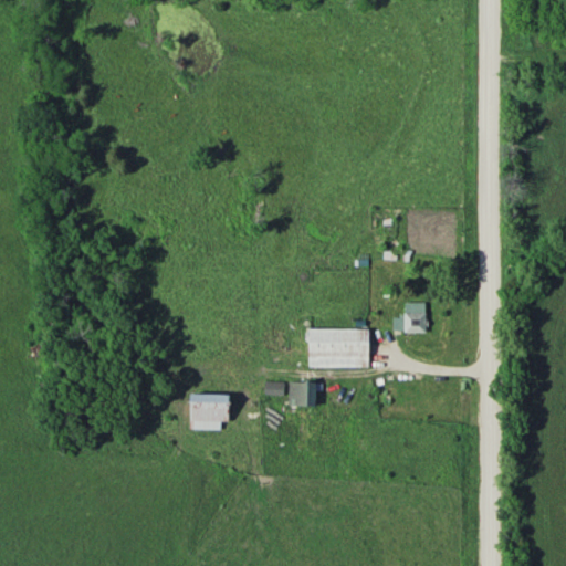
[(394,218),(381,218),(381,236),(394,236),(394,218)]
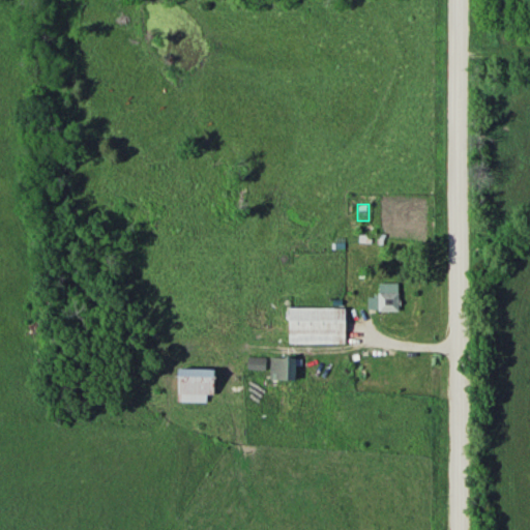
[(377,243),(387,242),(386,229),(376,230),(377,243)]
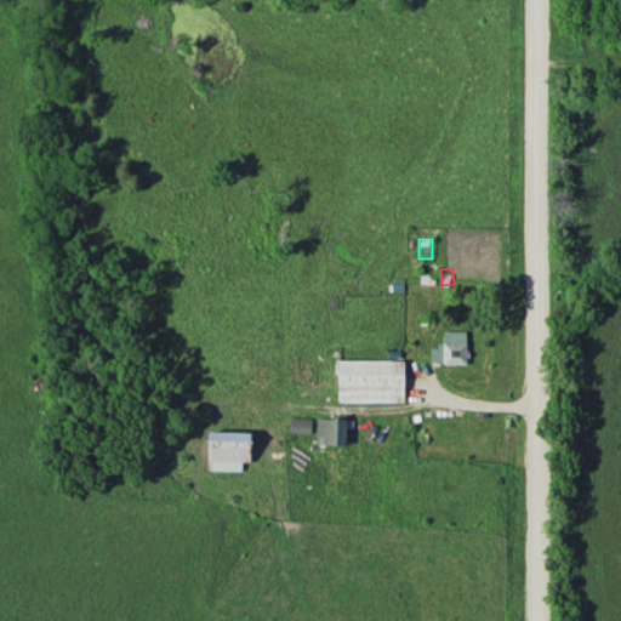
[(465,330),(440,330),(440,348),(429,348),(429,363),(465,363),(465,330)]
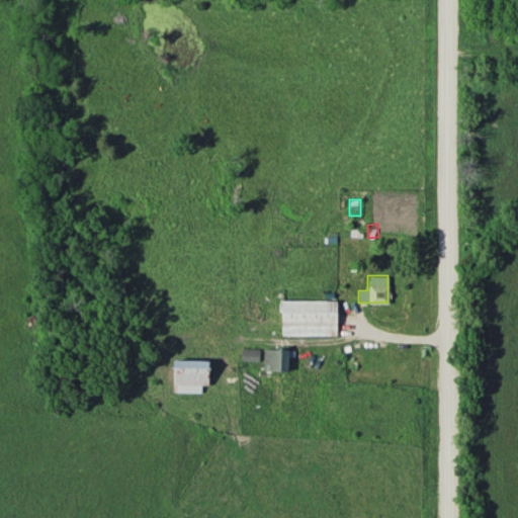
[(279,335),(337,335),(337,300),(279,300),(279,335)]
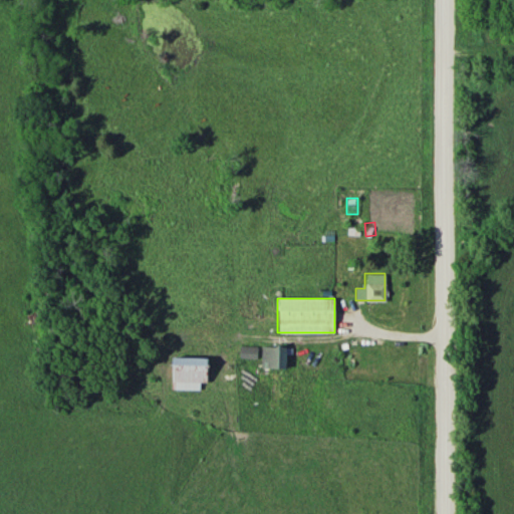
[(239,357),(255,357),(255,345),(239,345),(239,357)]
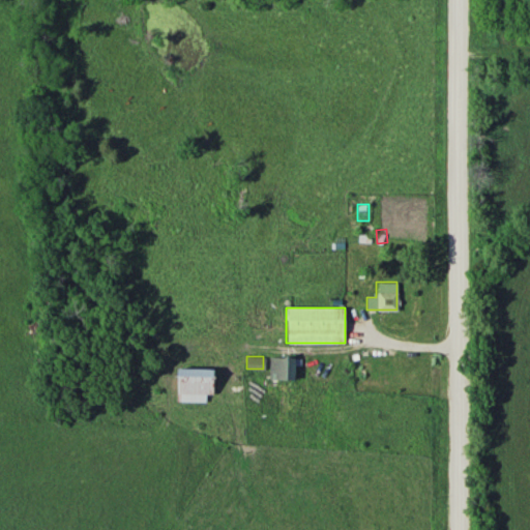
[(292,379),(292,356),(269,356),(269,379),(292,379)]
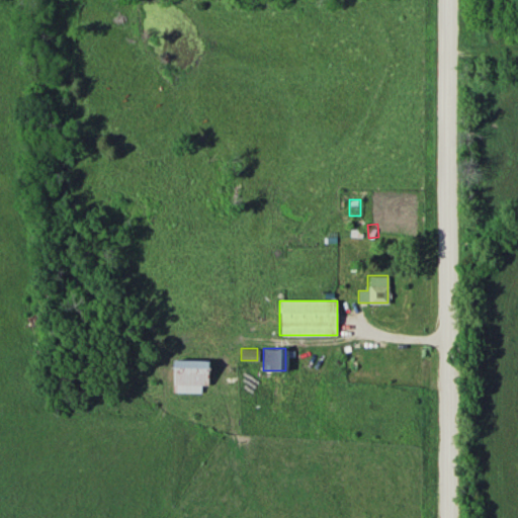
[(199,383),(206,383),(206,360),(169,359),(169,391),(199,392),(199,383)]
